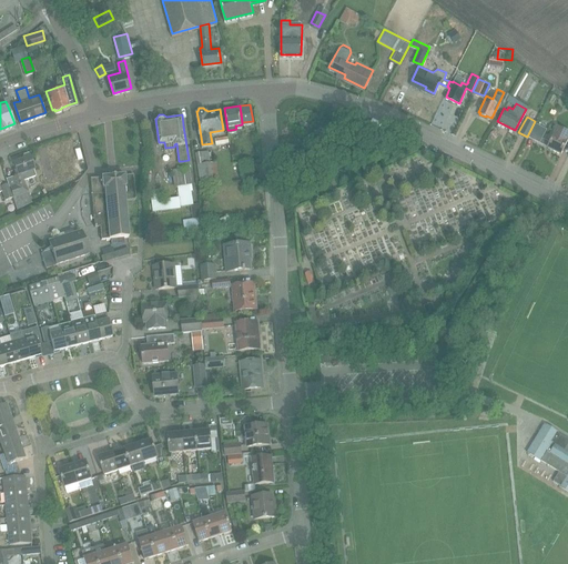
[(567,130),(557,126),(547,145),(548,145),(560,151),(560,152),(567,139),(567,138),(567,137),(567,136),(567,130)]
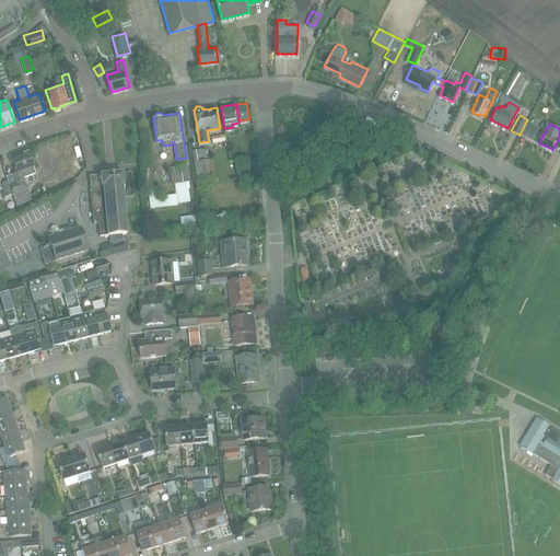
[(193,148),(198,177),(211,175),(206,146),(193,148)]
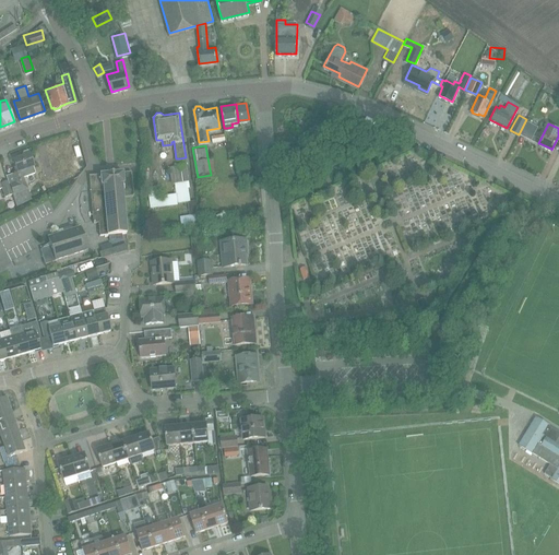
[(12,157),(15,167),(16,169),(12,172),(14,179),(10,181),(13,192),(27,187),(23,175),(34,170),(32,164),(34,163),(30,151),(12,157)]
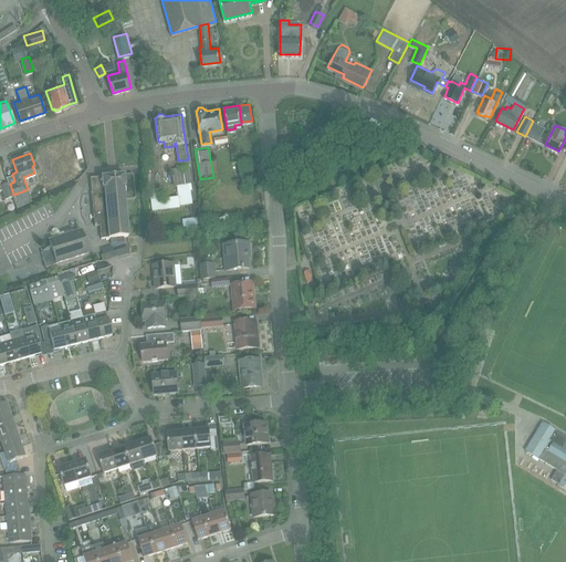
[(188,159),(181,160),(182,165),(173,166),(175,184),(177,183),(178,194),(152,197),(153,207),(179,204),(179,203),(187,201),(187,197),(190,196),(188,187),(191,187),(190,181),(188,159)]
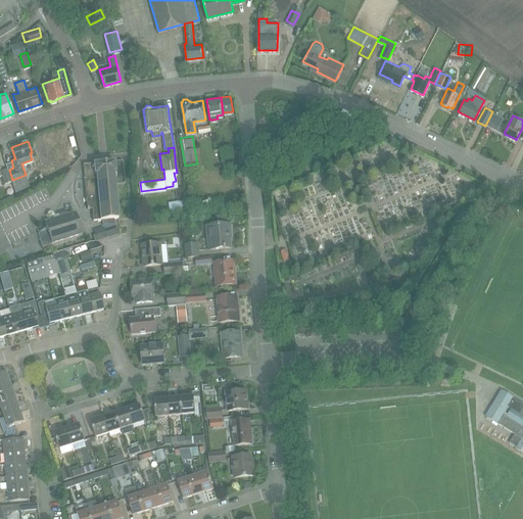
[(232,148),(222,149),(223,162),(234,161),(232,148)]
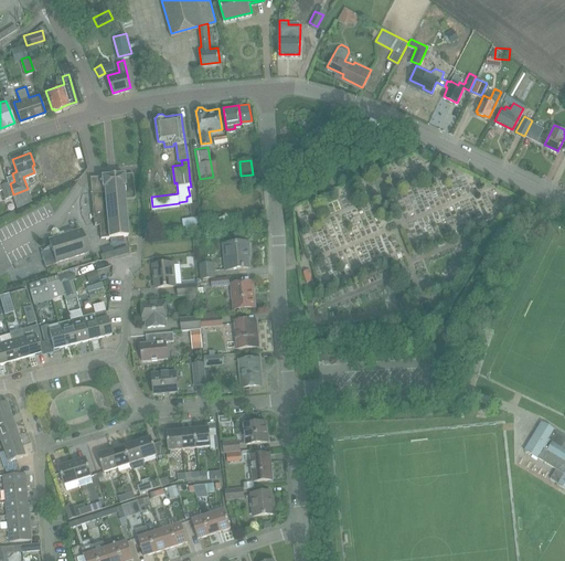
[(132,170),(124,171),(116,172),(116,169),(108,170),(108,172),(89,175),(94,222),(99,222),(100,235),(128,233),(125,197),(135,196),(132,170)]
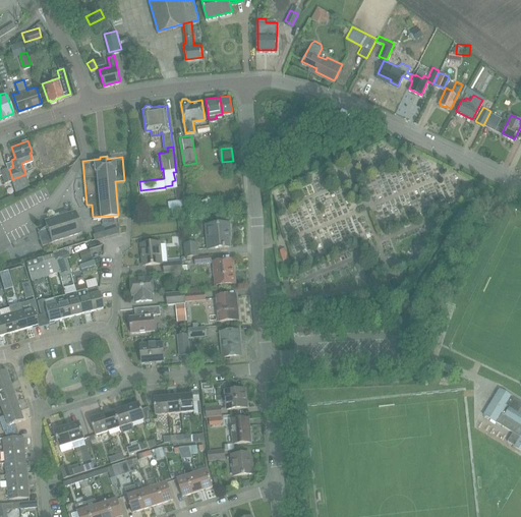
[(0,168),(0,167),(0,172),(1,172),(4,181),(11,179),(6,166),(0,168)]
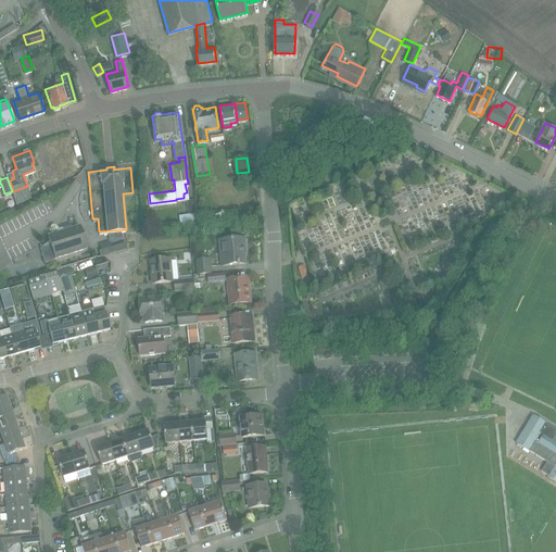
[(192,190),(194,199),(203,198),(202,189),(192,190)]
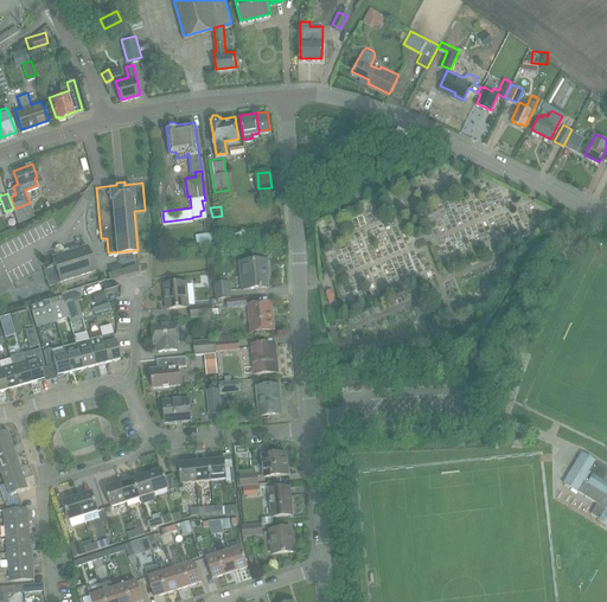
[(77,242),(68,244),(69,248),(52,254),(56,263),(44,267),(49,283),(61,280),(61,279),(94,268),(87,243),(78,245),(77,242)]
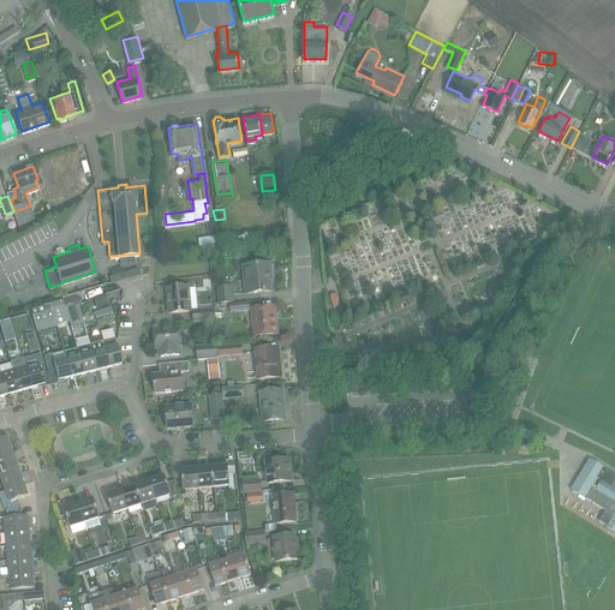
[(144,258),(118,267),(120,275),(147,267),(144,258)]
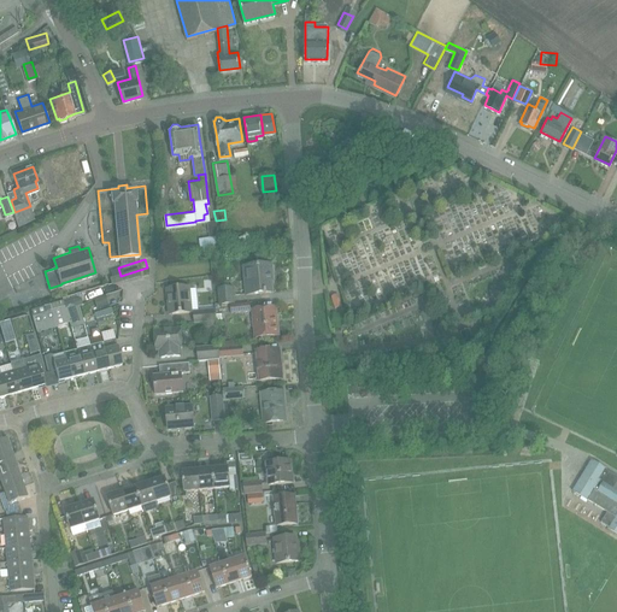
[(271,262),(259,262),(242,264),(245,292),(271,289),(270,277),(272,277),(271,262)]
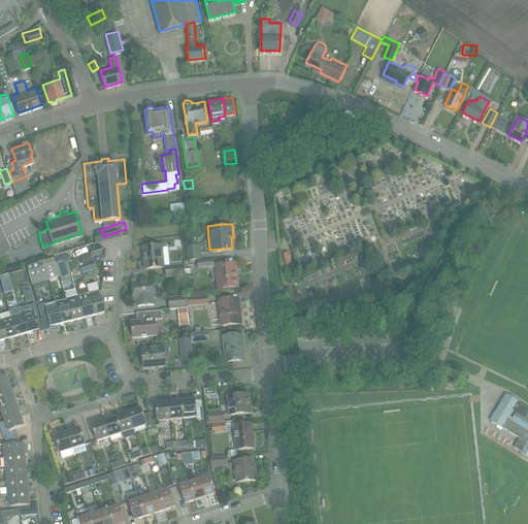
[(143,244),(145,266),(147,266),(164,264),(162,242),(143,244)]
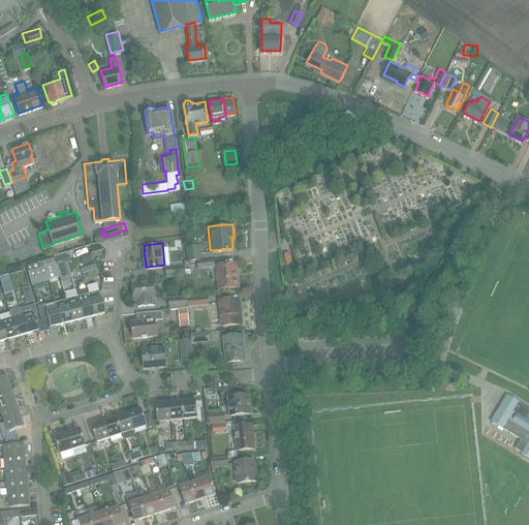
[(186,245),(188,257),(199,256),(198,244),(186,245)]
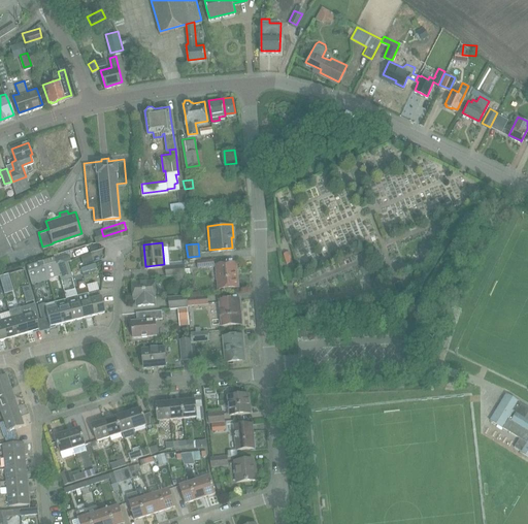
[(284,251),(287,261),(292,259),(289,249),(284,251)]
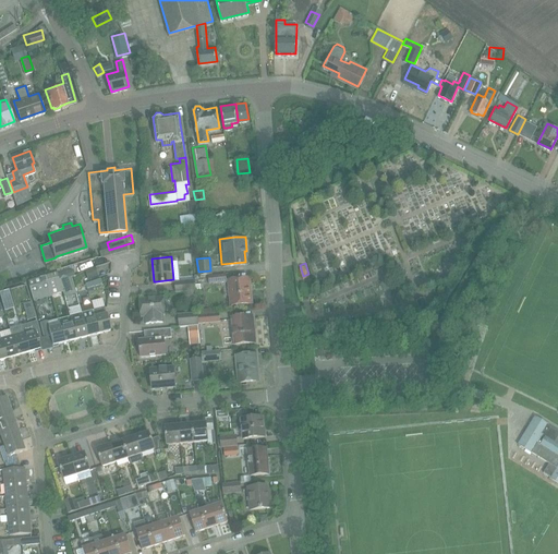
[(58,269),(63,288),(75,285),(71,274),(75,273),(73,265),(58,269)]
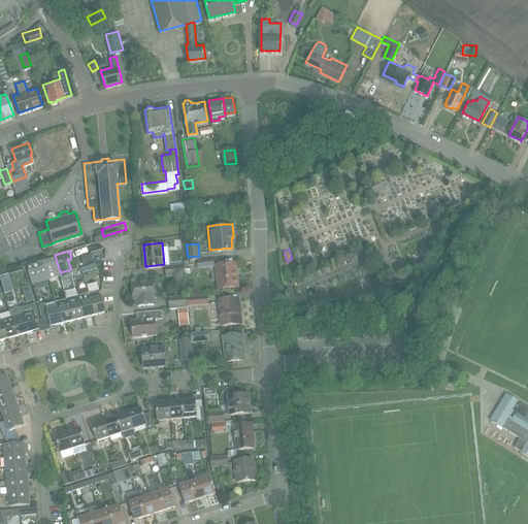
[(45,262),(47,270),(55,268),(52,260),(45,262)]
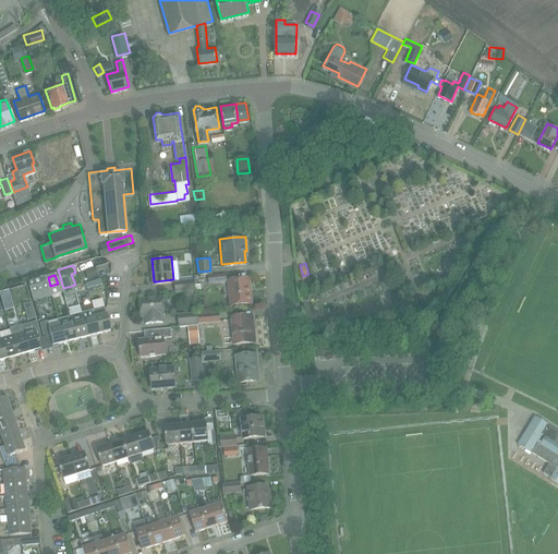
[(100,275),(86,280),(87,285),(102,280),(100,275)]
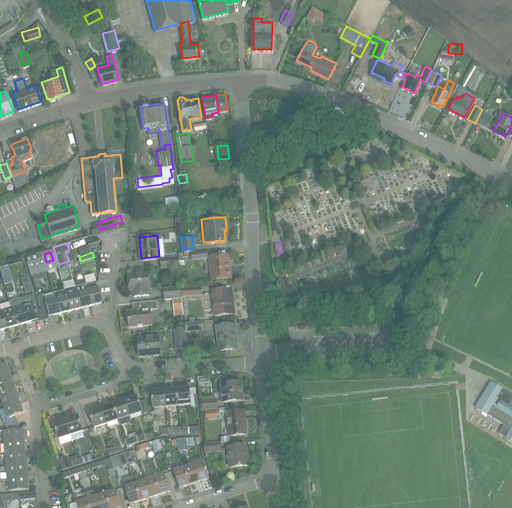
[(228,252),(218,253),(210,254),(212,277),(231,275),(228,252)]
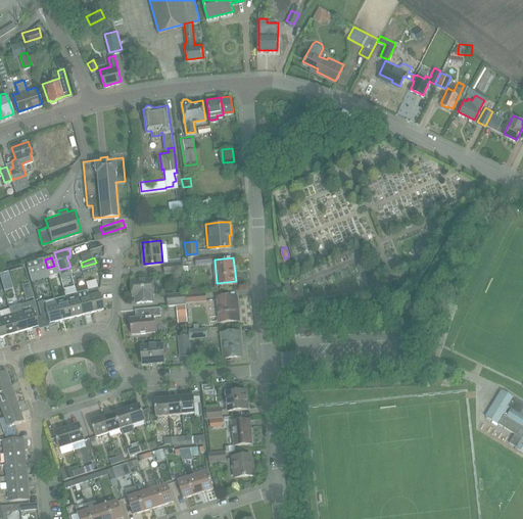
[(28,265),(30,273),(47,268),(45,260),(28,265)]
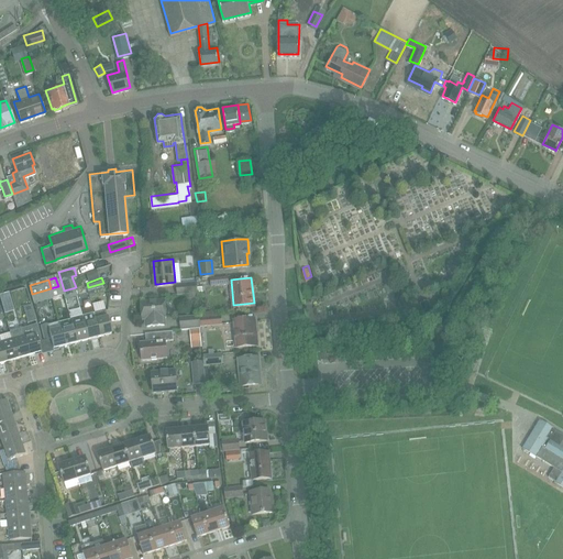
[(177,282),(178,293),(197,291),(197,280),(177,282)]
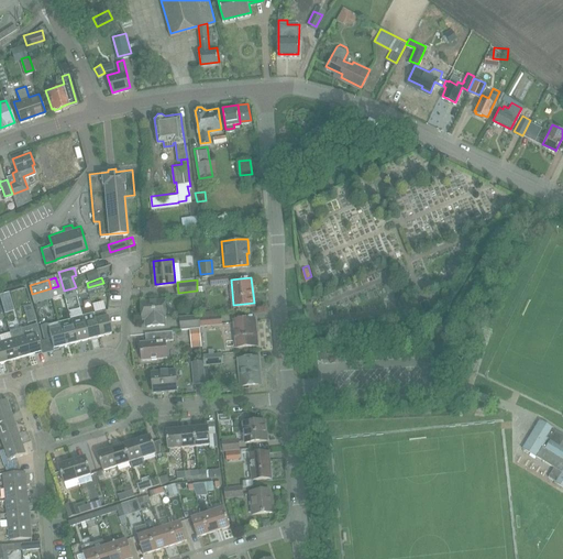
[(146,317),(146,324),(164,322),(164,315),(166,315),(165,297),(141,299),(142,317),(146,317)]
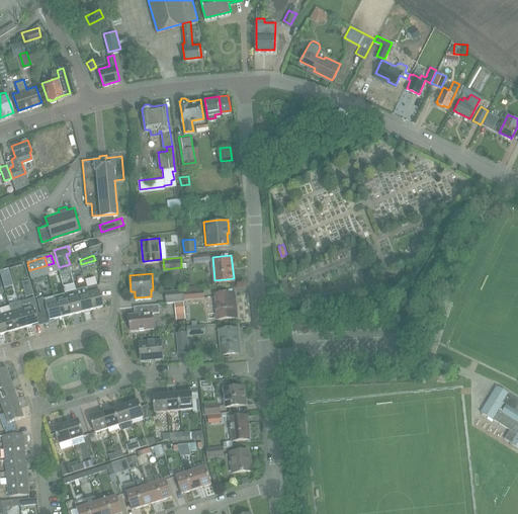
[(386,276),(390,287),(398,285),(394,273),(386,276)]
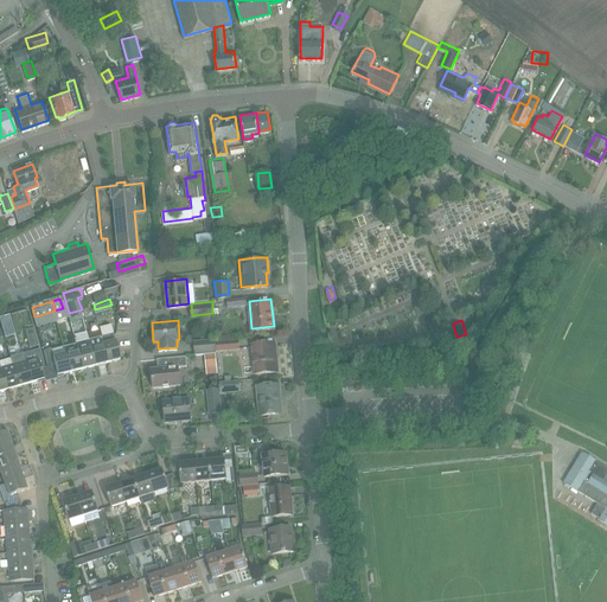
[(33,325),(25,327),(25,330),(29,338),(37,334),(34,327),(33,325)]
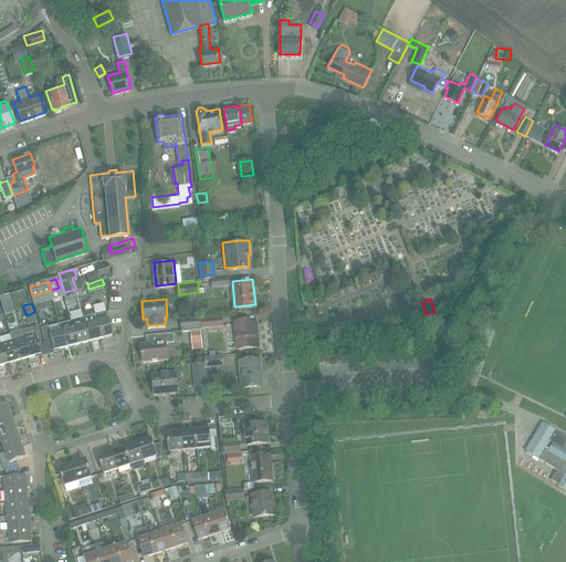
[(105,308),(94,311),(100,335),(112,332),(105,308)]
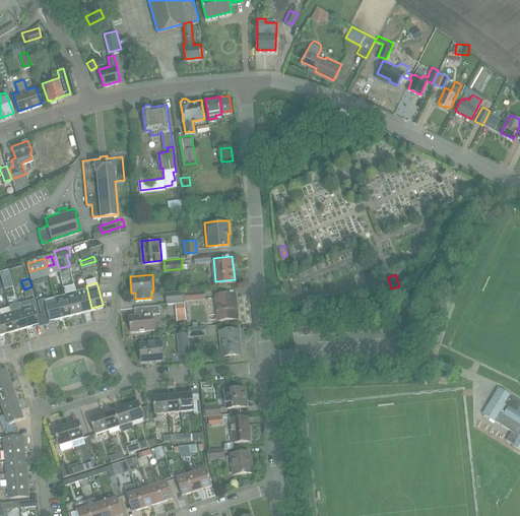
[(86,285),(75,288),(81,311),(91,308),(86,285)]
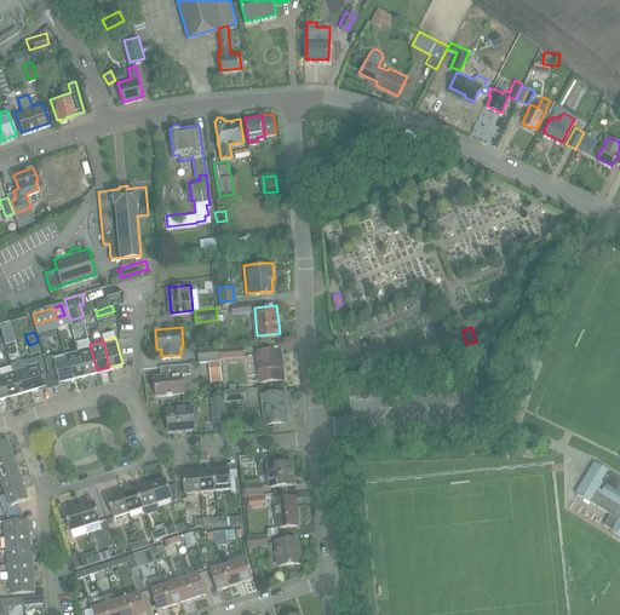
[(90,344),(78,346),(84,373),(97,371),(90,344)]
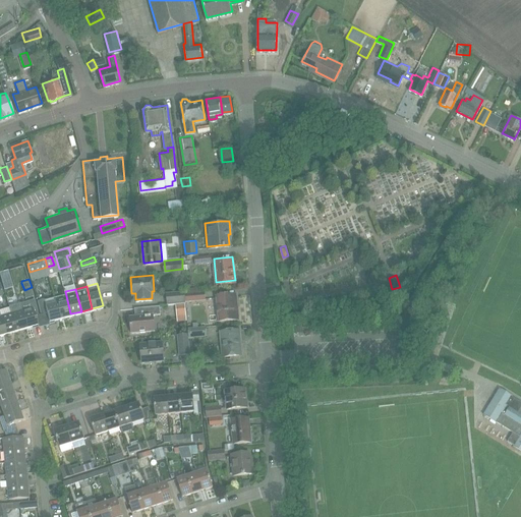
[(186,298),(185,292),(185,289),(166,290),(167,301),(185,300),(185,299),(186,298)]
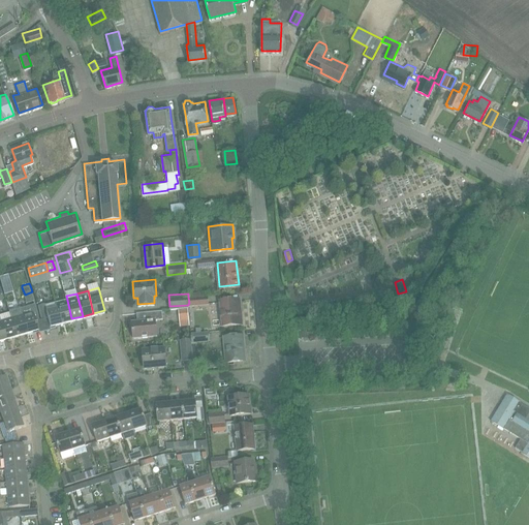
[(66,296),(55,299),(55,300),(61,321),(71,318),(66,296)]
